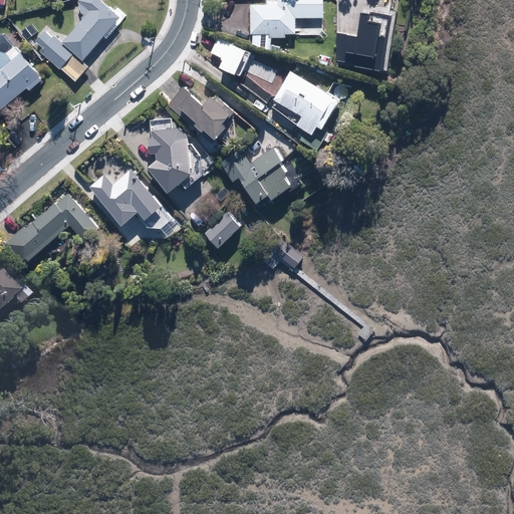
[(119,16),(99,0),(77,0),(82,18),(61,43),(82,60),(119,16)]
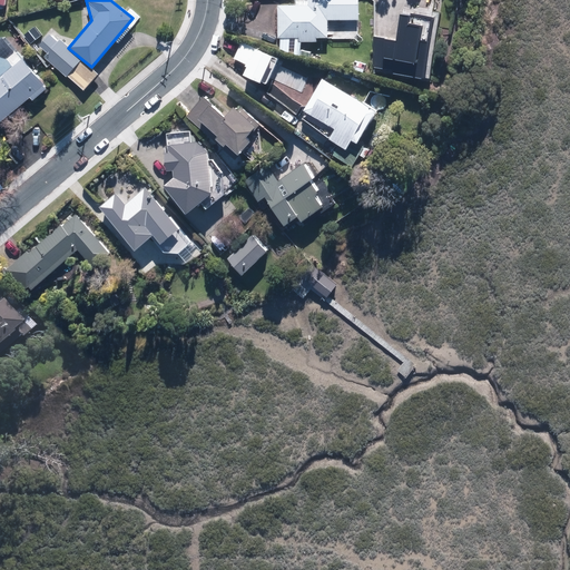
[(357,19),(356,0),(307,0),(307,5),(276,5),(277,38),(326,37),(326,19),(357,19)]
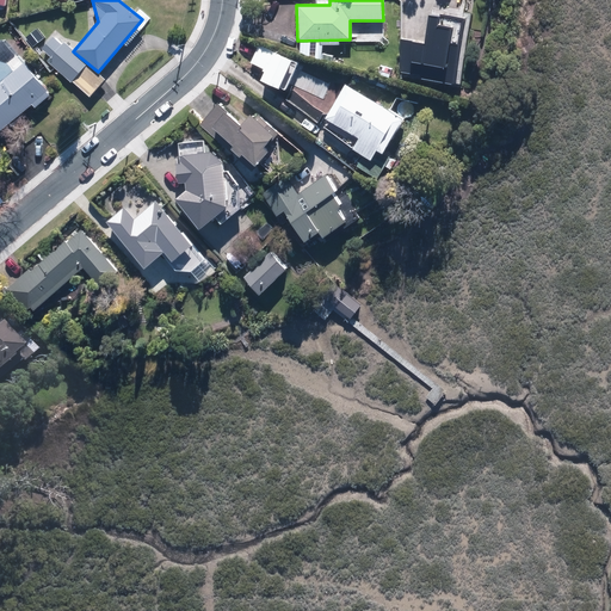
[(399,72),(419,75),(418,80),(454,85),(462,18),(427,13),(424,41),(403,38),(399,72)]
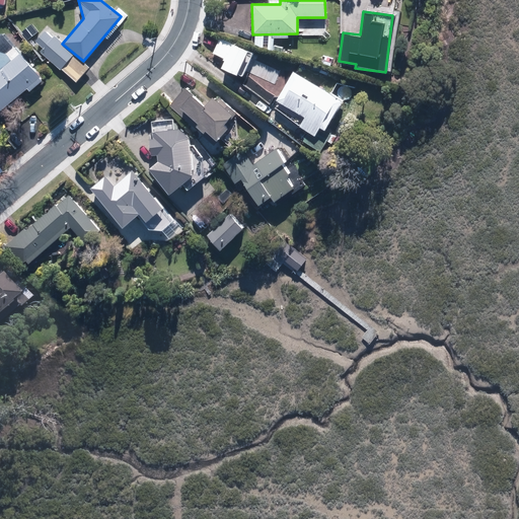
[(47,30),(36,43),(43,49),(40,52),(75,83),(88,68),(47,30)]
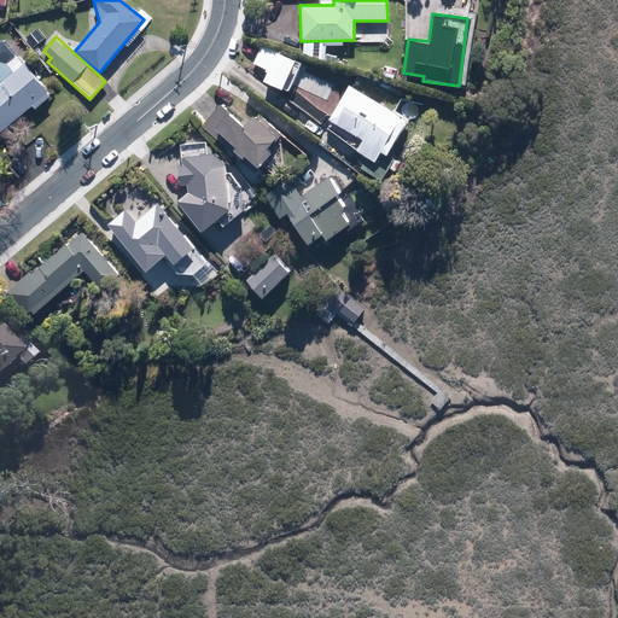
[(280,91),(295,62),(262,46),(254,64),(268,70),(262,82),(280,91)]
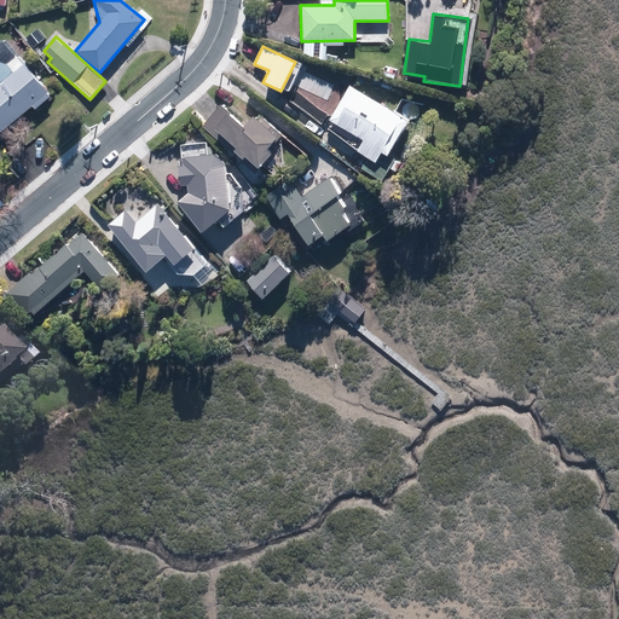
[(0,132),(47,93),(16,56),(5,64),(0,62),(0,132)]
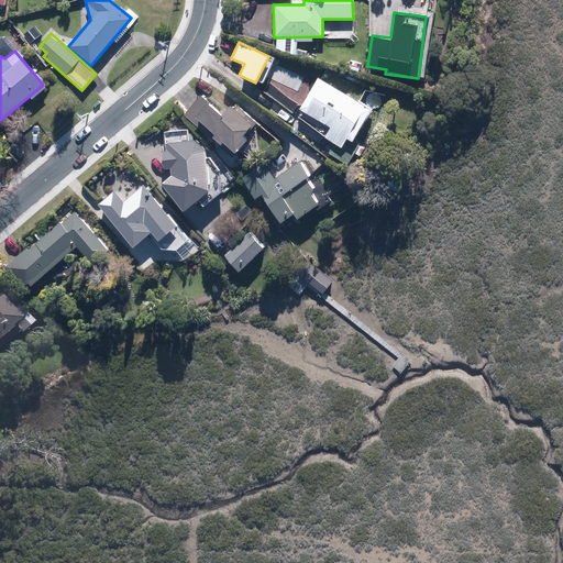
[(297,110),(329,129),(323,138),(340,147),(345,139),(351,142),(370,110),(317,78),(297,110)]
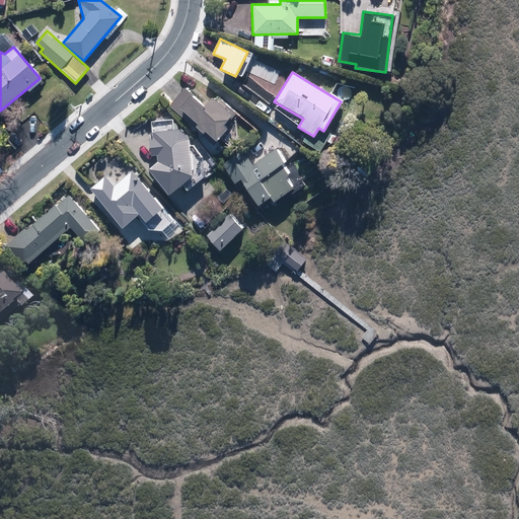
[(204,106),(183,89),(171,102),(172,103),(169,105),(197,130),(199,128),(214,141),(226,128),(223,124),(231,115),(211,97),(204,106)]
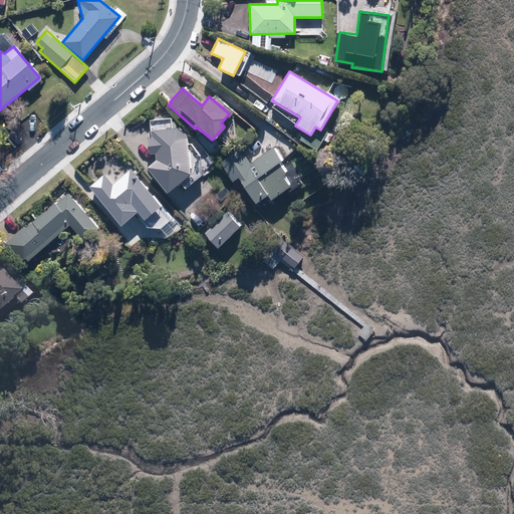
[(151,131),(152,138),(148,138),(149,154),(155,153),(156,160),(147,167),(166,193),(190,174),(185,135),(177,129),(151,131)]
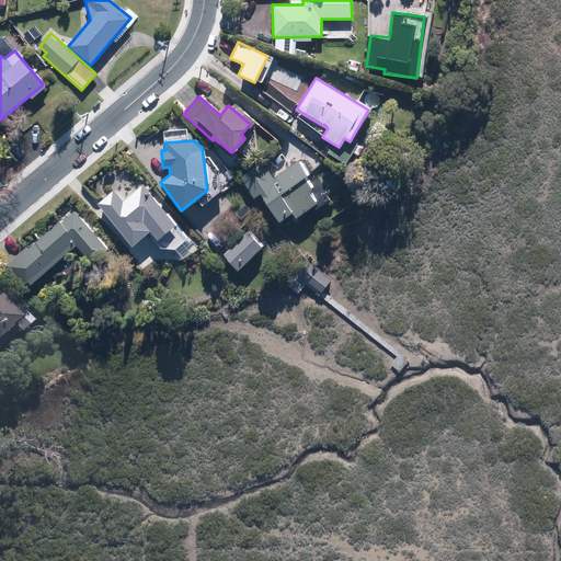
[(261,161),(239,175),(253,197),(260,194),(277,221),(292,213),(295,217),(317,204),(309,191),(311,190),(295,164),(272,179),(261,161)]
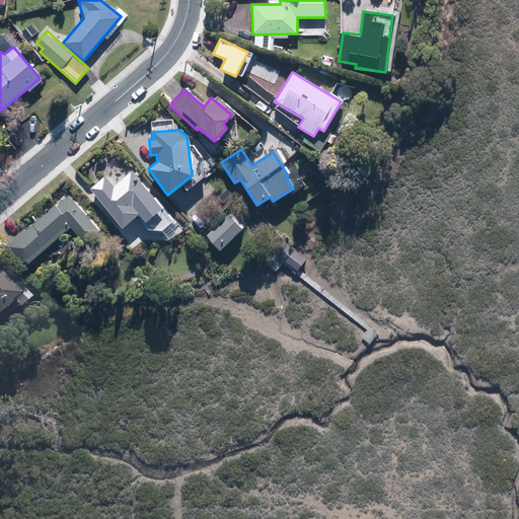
[(162,208),(131,170),(114,186),(105,175),(89,190),(122,228),(139,213),(145,221),(162,208)]
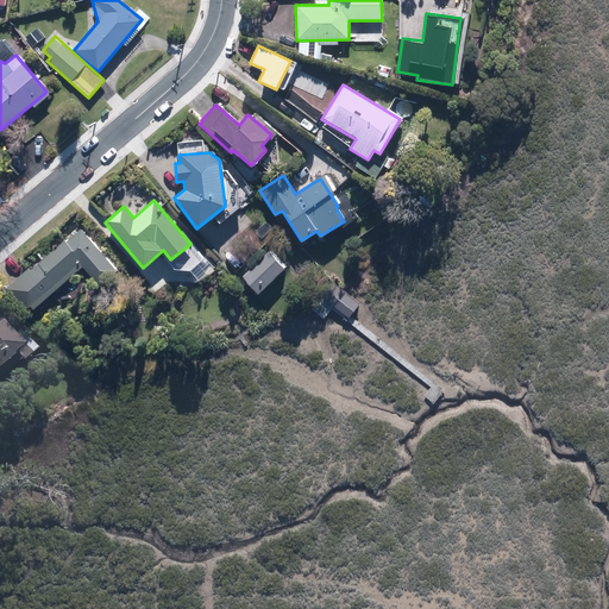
[(98,287),(115,272),(90,243),(90,244),(80,232),(14,287),(33,308),(81,268),(98,287)]
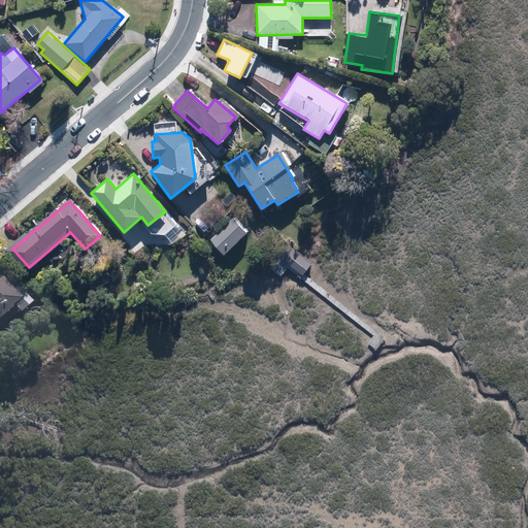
[(246,232),(232,218),(210,239),(224,254),(246,232)]
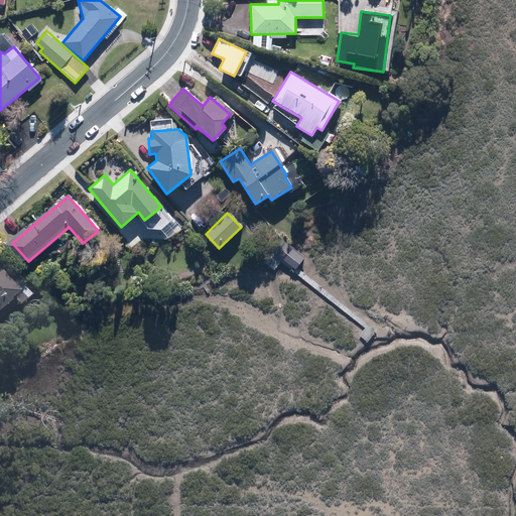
[(303,258),(282,240),(273,251),(294,269),(296,266),(303,258)]
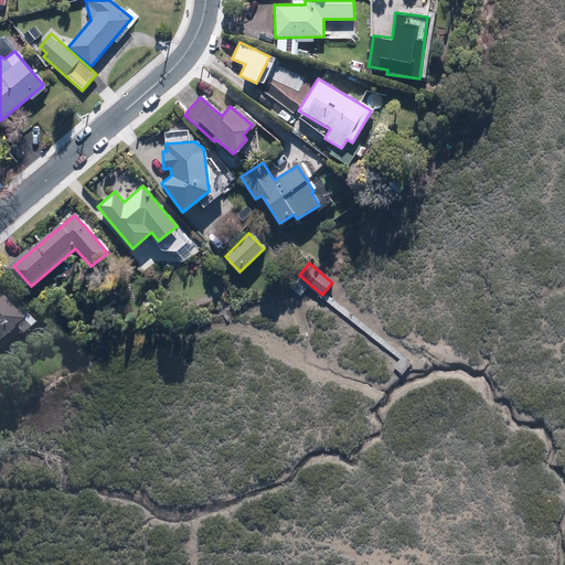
[(0,344),(10,338),(6,331),(13,324),(0,307),(0,344)]
